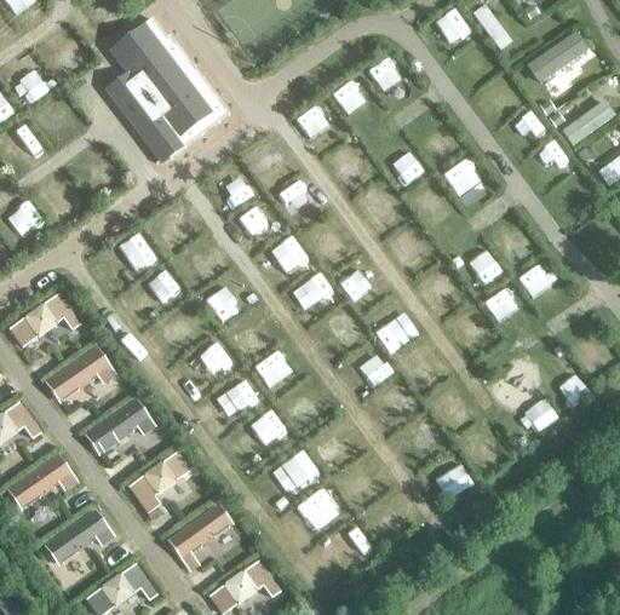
[(512,40),(484,4),(472,12),(500,49),(512,40)]
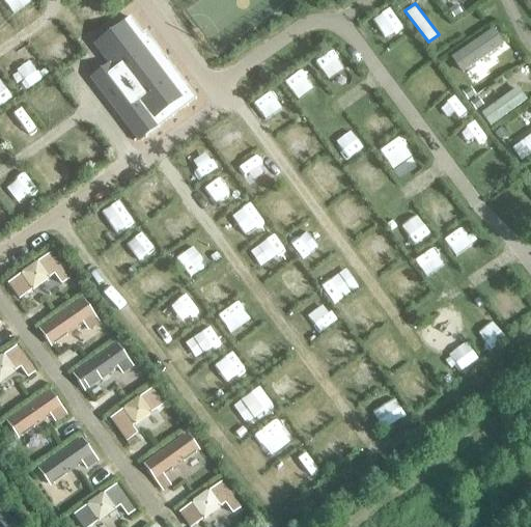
[(91,77),(138,138),(157,123),(151,117),(182,94),(123,19),(94,40),(111,61),(91,77)]
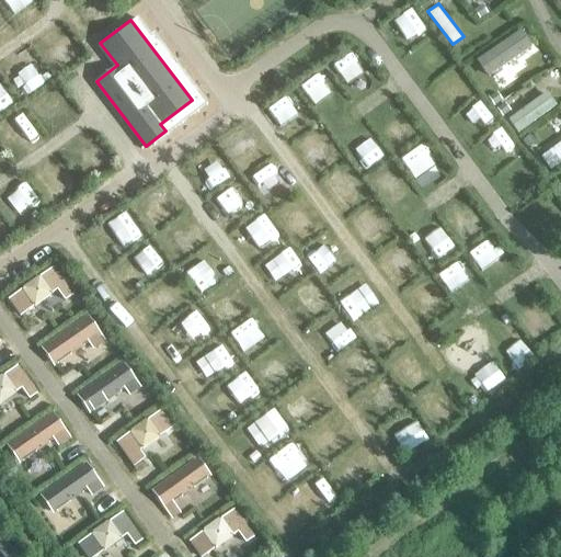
[(489,75),(531,45),(521,27),(477,57),(489,75)]
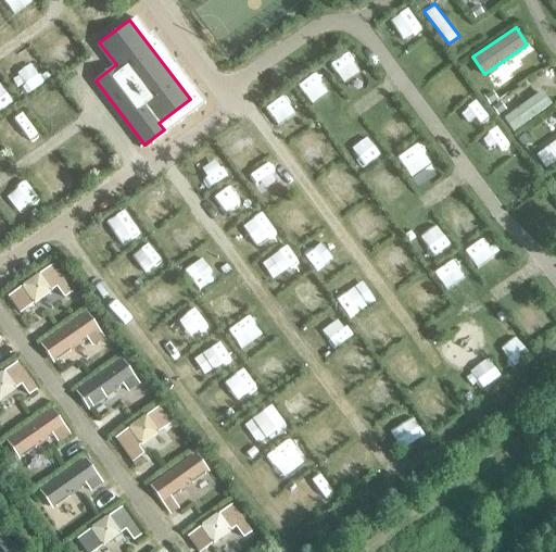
[(514,129),(552,101),(542,88),(504,115),(514,129)]
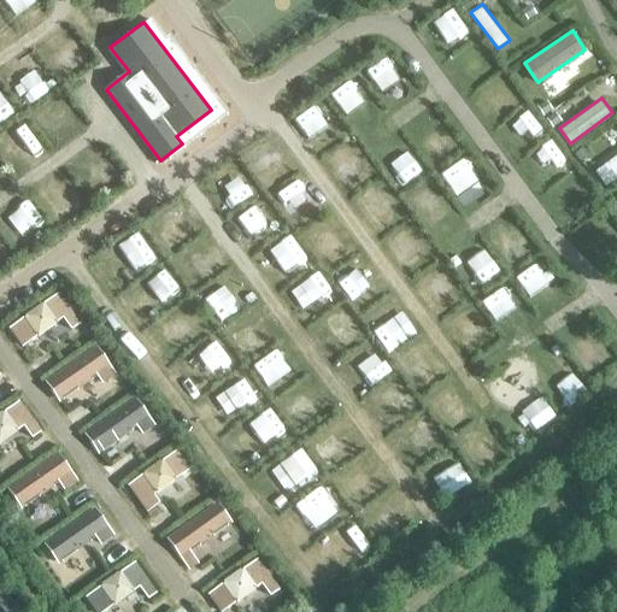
[(605,183),(616,174),(616,153),(595,169),(605,183)]
